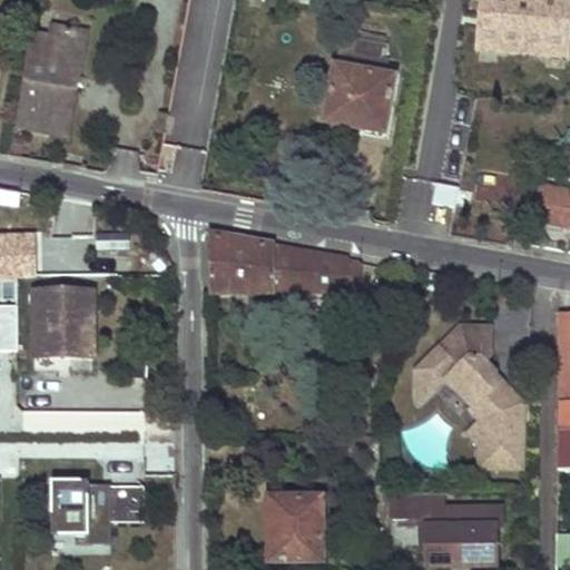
[(569,52),(569,0),(479,0),(475,51),(569,58),(569,52)]
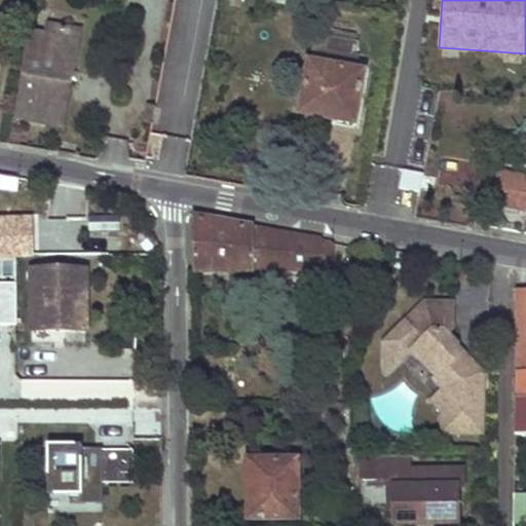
[(80,26),(61,22),(58,37),(31,32),(14,117),(61,126),(80,26)]
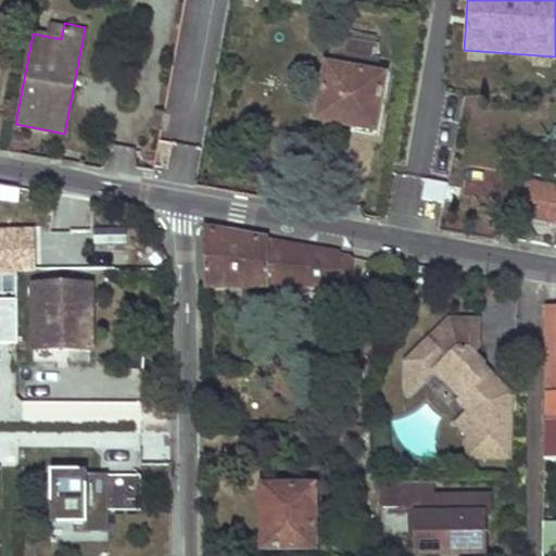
[(378,32),(335,24),(332,37),(376,45),(378,32)]
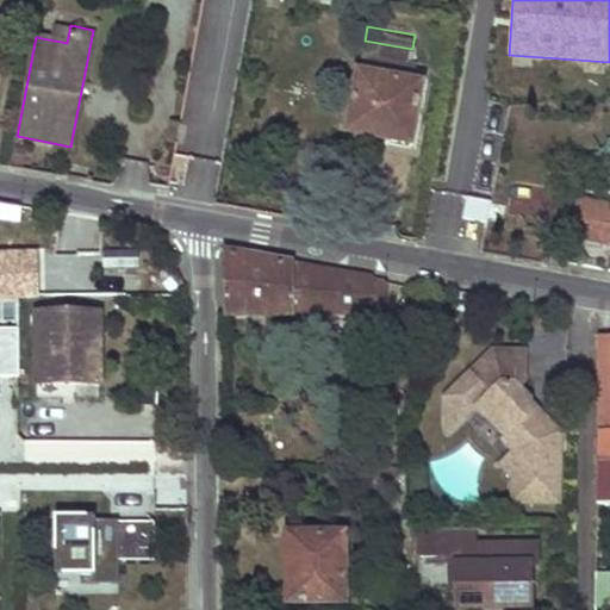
[(385,138),(411,144),(423,83),(406,81),(412,49),(365,41),(349,123),(386,130),(385,138)]
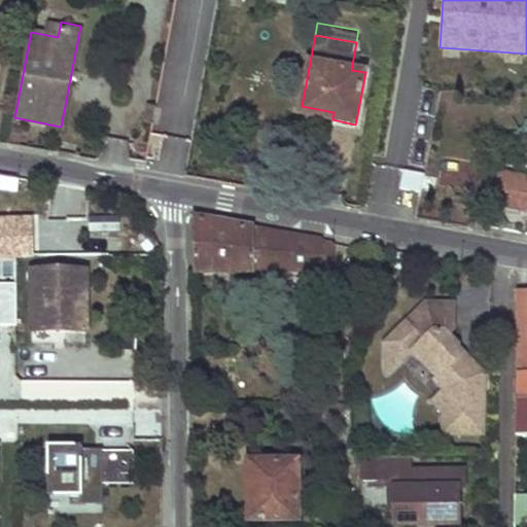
[(302,106),(301,114),(332,119),(334,112),(302,106)]
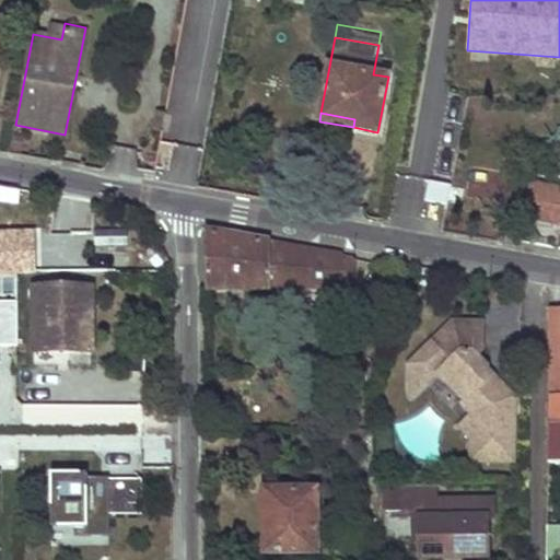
[(165,115),(159,114),(155,131),(162,132),(165,115)]
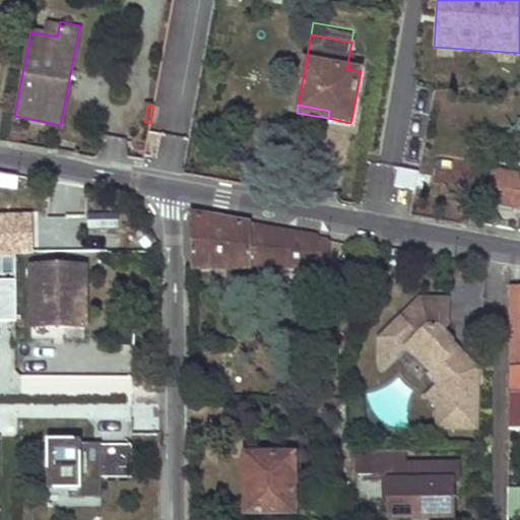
[(156,124),(159,108),(153,107),(150,123),(156,124)]
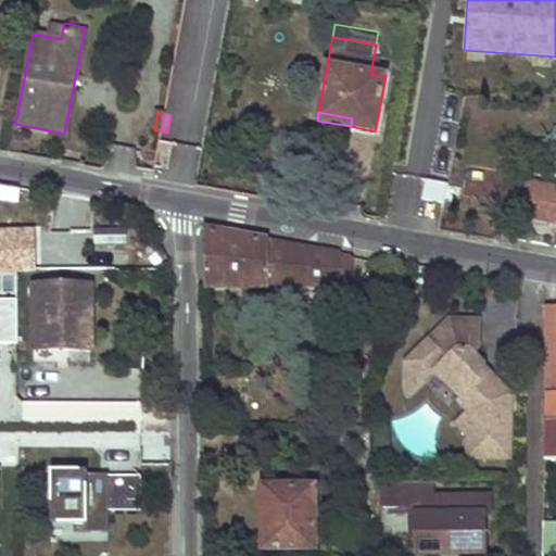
[(555,188),(526,184),(520,218),(545,222),(546,213),(555,214),(555,188)]
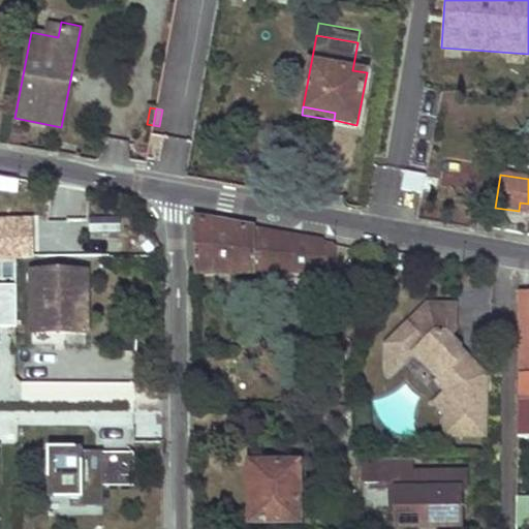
[(0,188),(16,191),(17,180),(0,176),(0,188)]
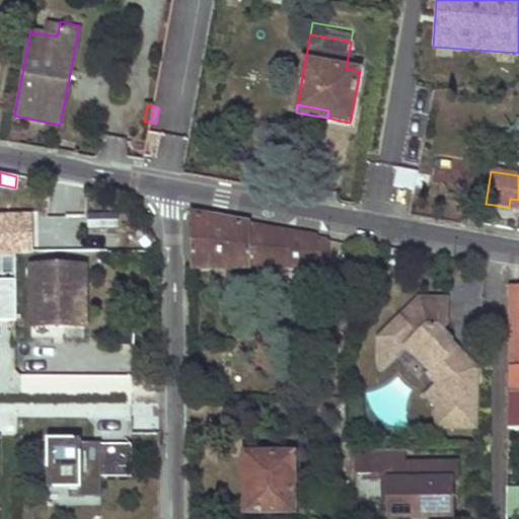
[(518,200),(510,199),(509,207),(518,208),(518,200)]
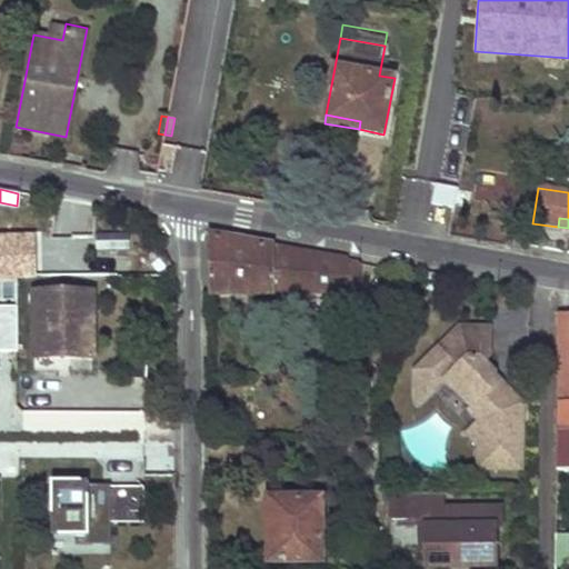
[(209,235),(209,296),(289,295),(289,277),(317,277),(317,293),(347,293),(347,289),(357,290),(360,263),(295,251),(209,235)]
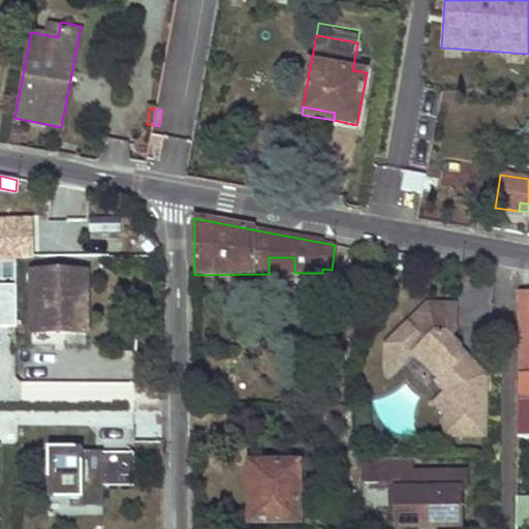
[(0,219),(0,257),(31,257),(31,219),(0,219)]
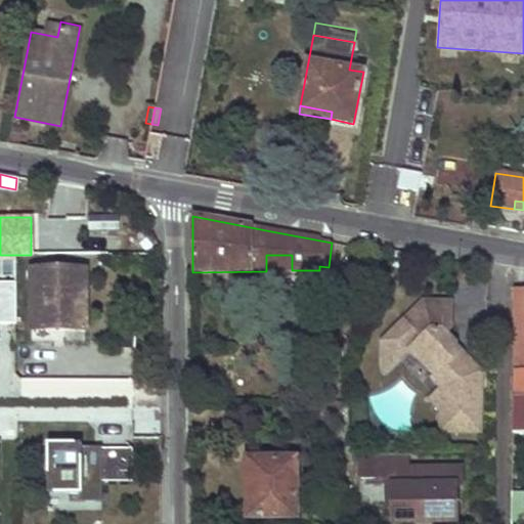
[(266,255),(266,271),(292,270),(292,255),(266,255)]
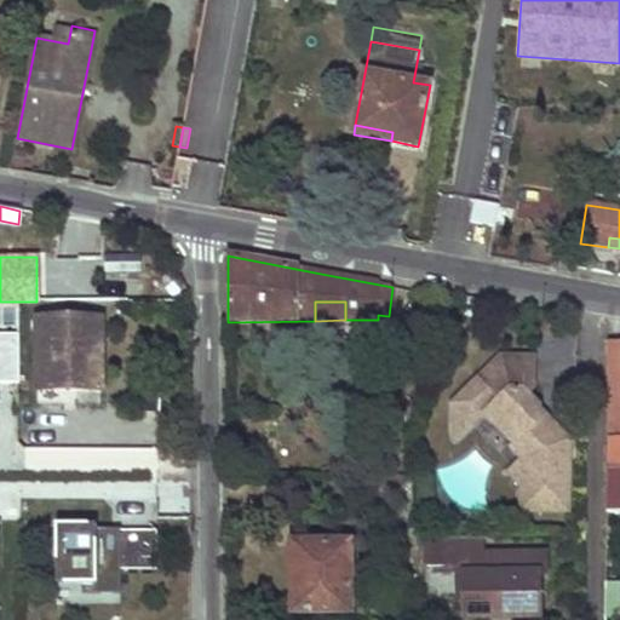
[(38,320),(38,348),(32,348),(32,356),(38,356),(38,405),(78,405),(78,389),(101,389),(101,320),(38,320)]
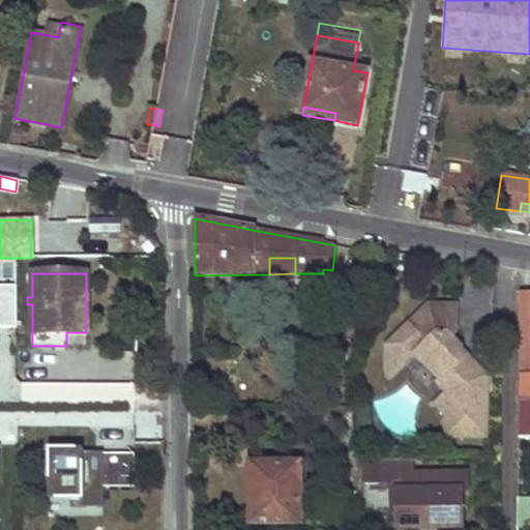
[(17,286),(0,286),(0,328),(17,328),(17,286)]
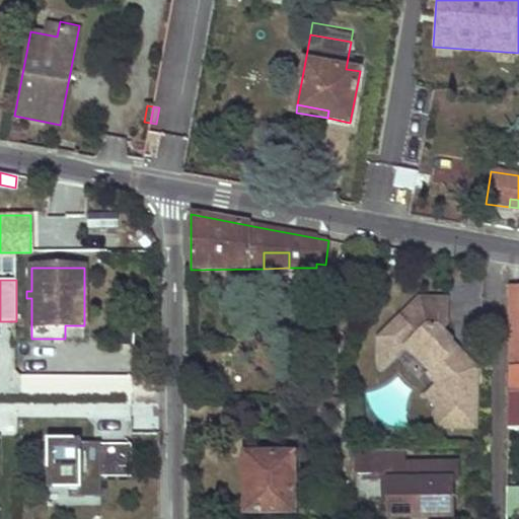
[(518,286),(508,286),(508,406),(518,406),(518,286)]
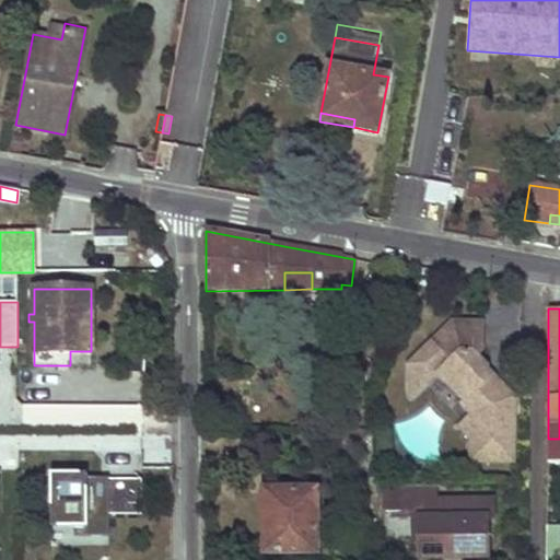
[(457,428),(469,440),(469,462),(513,463),(513,397),(503,397),(503,387),(492,387),(486,381),(486,366),(475,357),(479,352),(480,323),(450,323),(406,365),(426,386),(435,375),(462,403),(459,405),(469,416),(457,428)]
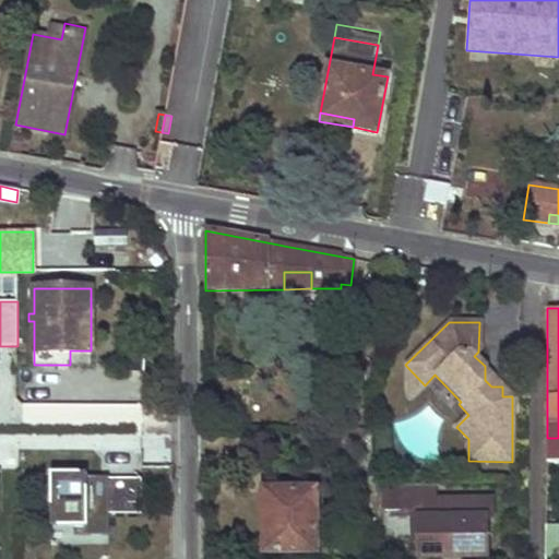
[(425,385),(405,365),(405,405),(425,385)]
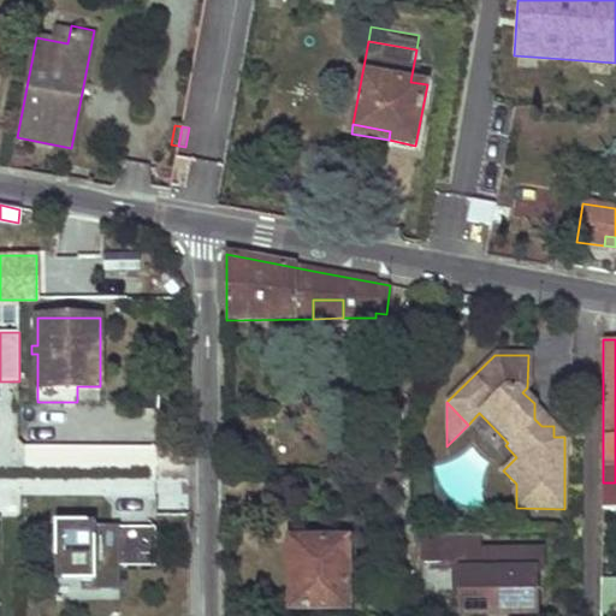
[(615,483),(603,483),(603,509),(615,509),(615,483)]
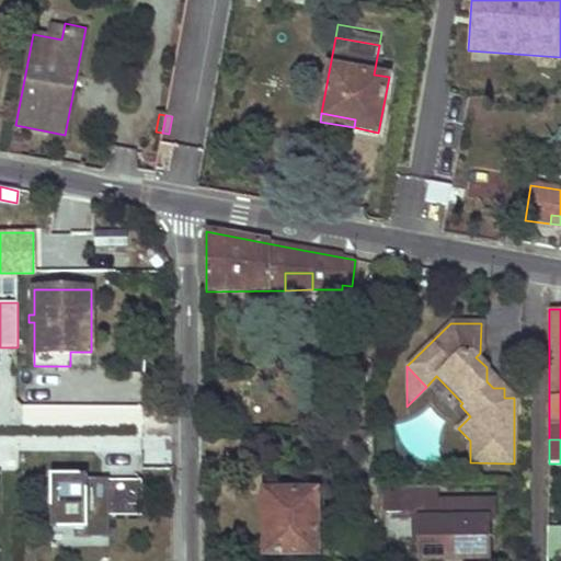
[(88,476),(54,476),(53,528),(87,528),(87,537),(110,537),(111,516),(144,516),(144,480),(111,480),(111,485),(88,485),(88,476)]
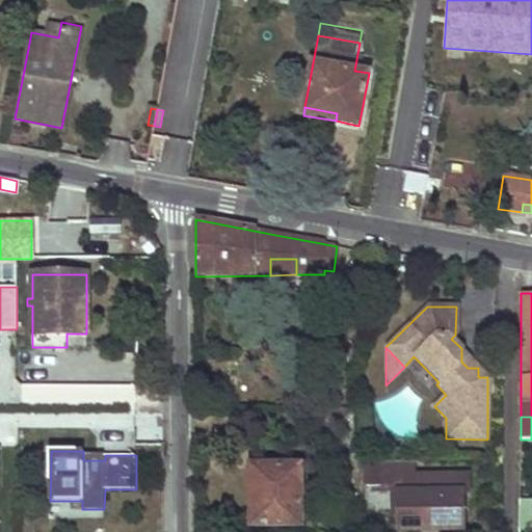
[(421,457),(358,457),(358,482),(404,483),(404,494),(400,494),(399,513),(437,513),(437,519),(460,520),(462,472),(421,471),(421,457)]
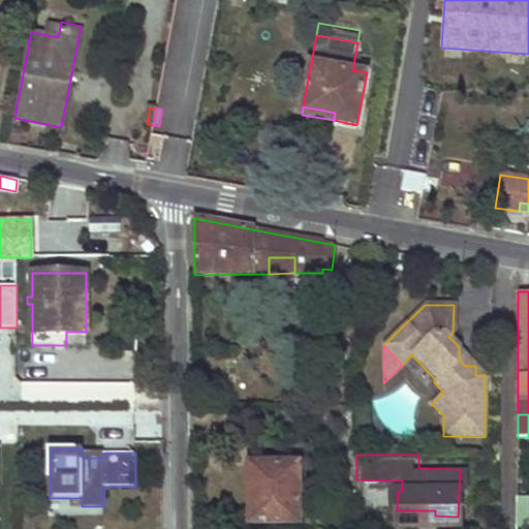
[(299,522),(298,463),(253,463),(253,499),(250,499),(250,523),(299,522)]
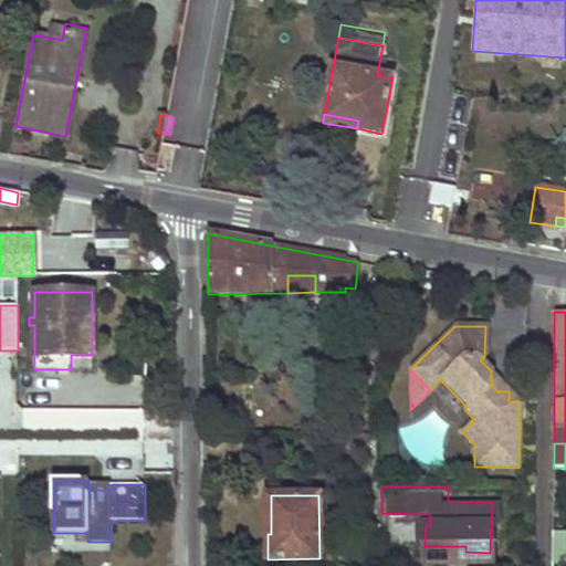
[(394,538),(412,540),(413,523),(395,522),(394,538)]
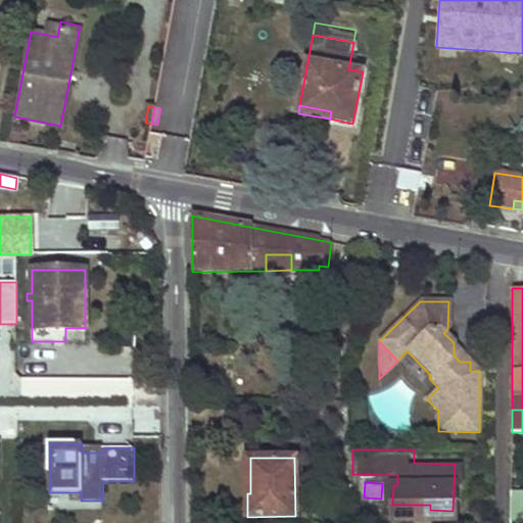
[(430,505),(392,505),(392,515),(411,516),(411,521),(431,521),(431,516),(453,516),(453,511),(430,510),(430,505)]
